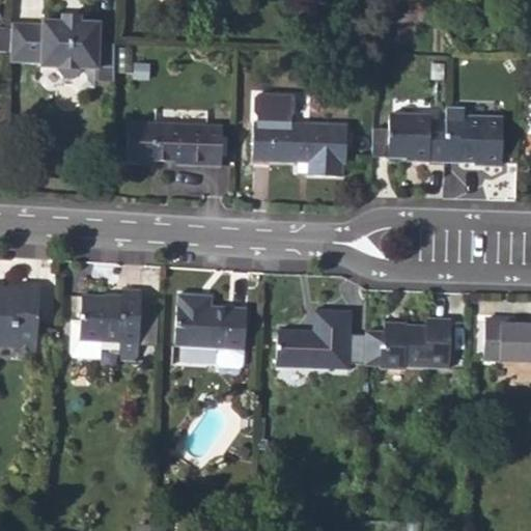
[(10,49),(26,49),(26,62),(43,62),(43,65),(59,66),(59,71),(65,77),(74,77),(81,71),(81,67),(98,67),(99,22),(79,22),(61,21),(43,21),(43,23),(11,23),(11,26),(11,31),(10,49)]
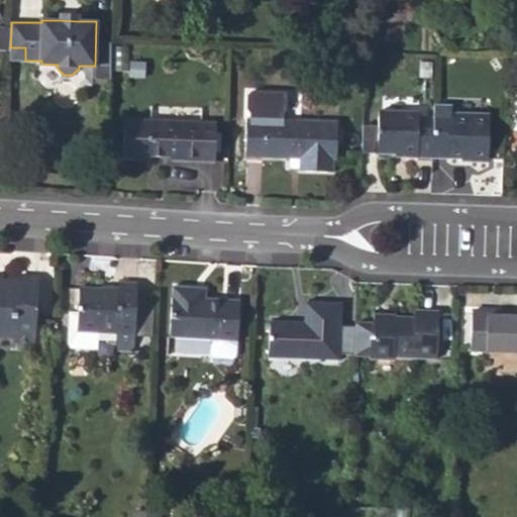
[(0,46),(10,47),(11,30),(0,30),(0,46)]
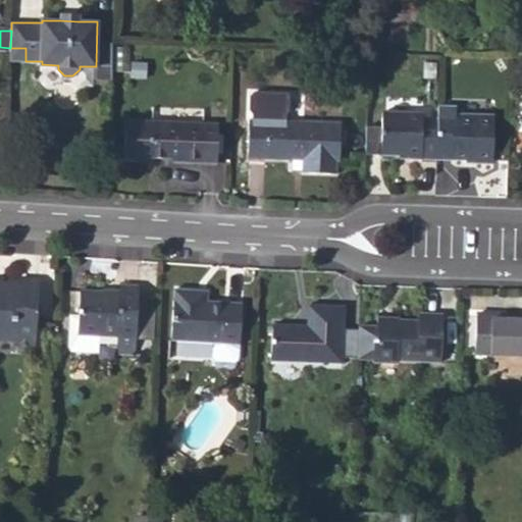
[(10,60),(25,61),(25,48),(10,48),(10,60)]
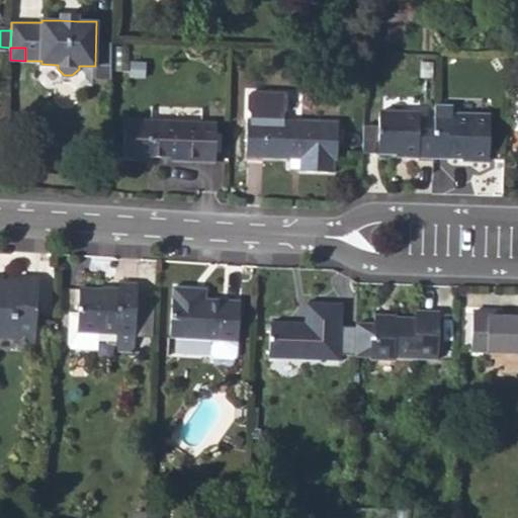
[(258,118),(301,119),(301,102),(272,101),(271,112),(259,112),(258,118)]
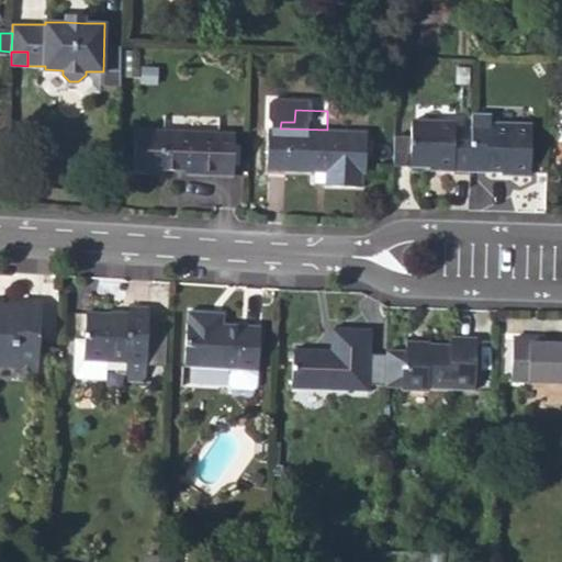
[(428,166),(440,166),(439,171),(486,172),(502,172),(514,172),(514,177),(531,177),(534,124),(491,122),(491,114),(472,113),(472,128),(456,128),(456,122),(412,121),(411,166),(428,166)]
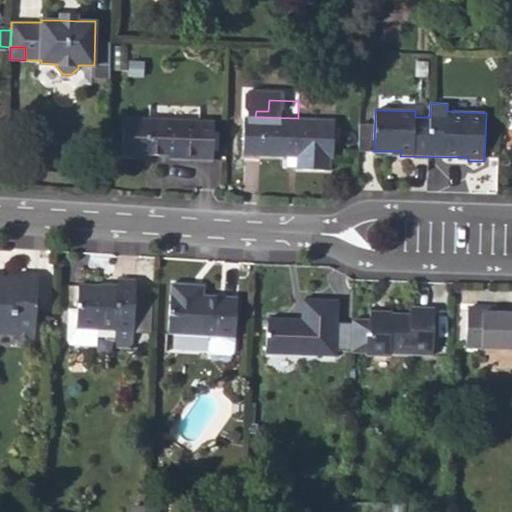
[(255,117),(245,117),(243,156),(288,157),(297,157),(297,167),(297,170),(329,171),(329,158),(334,158),(336,120),(298,118),(255,117)]
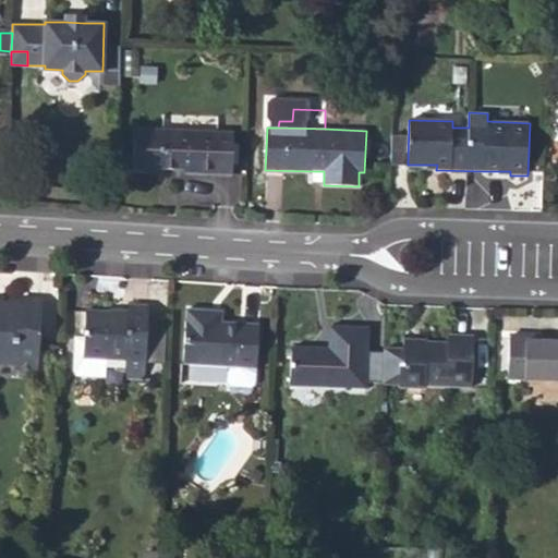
[(183,169),(199,169),(199,174),(233,176),(234,132),(160,130),(159,169),(183,169)]
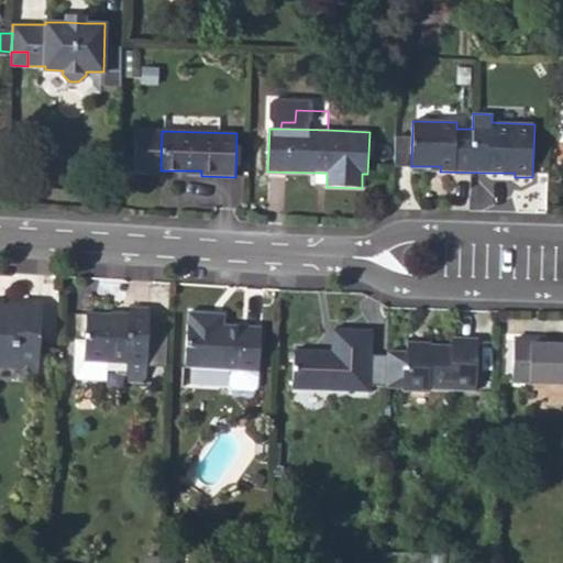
[(317,183),(327,184),(327,173),(317,173),(317,183)]
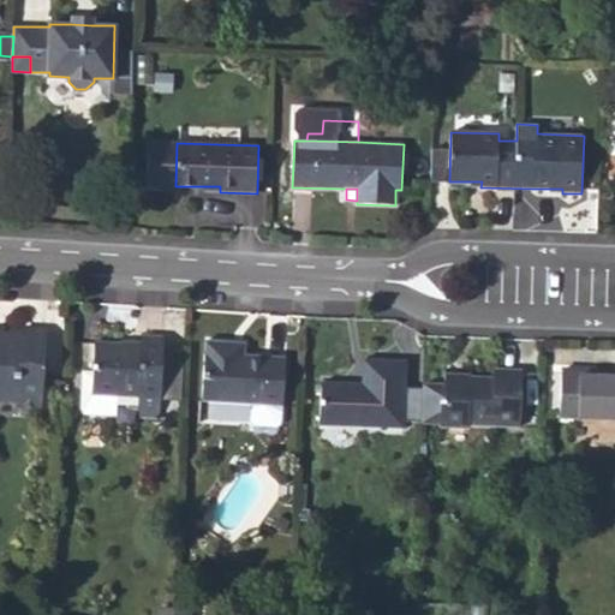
[(0,396),(18,399),(18,406),(43,407),(46,330),(22,329),(22,334),(5,332),(4,338),(0,336),(0,396)]
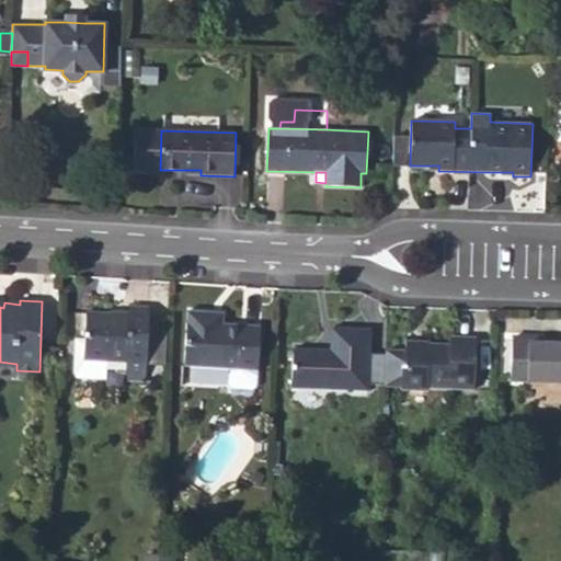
[(107,361),(126,362),(125,379),(146,380),(147,363),(148,324),(149,308),(129,307),(128,315),(87,313),(84,340),(77,340),(76,374),(79,378),(106,379),(107,361)]
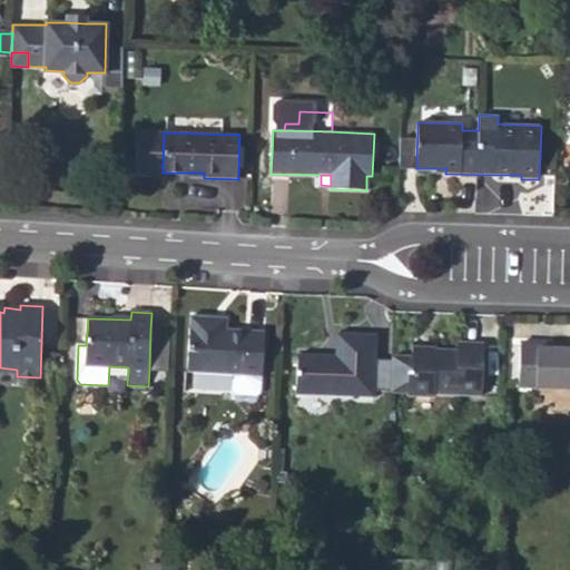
[(217,318),(190,317),(188,372),(234,374),(233,390),(236,394),(257,395),(261,392),(262,375),(265,332),(227,328),(217,328),(217,318)]
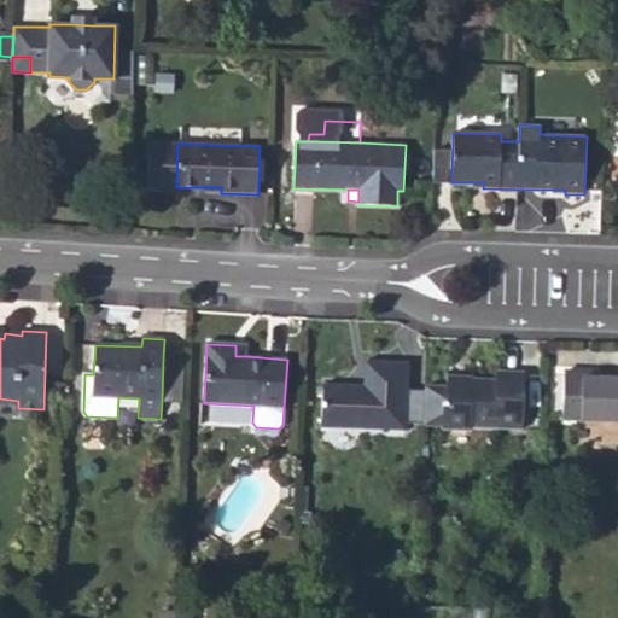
[(235,356),(246,356),(246,345),(235,345),(235,356)]
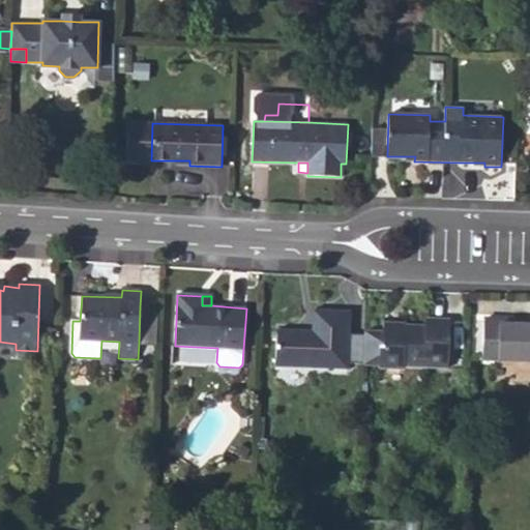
[(159,307),(140,306),(139,343),(157,344),(159,307)]
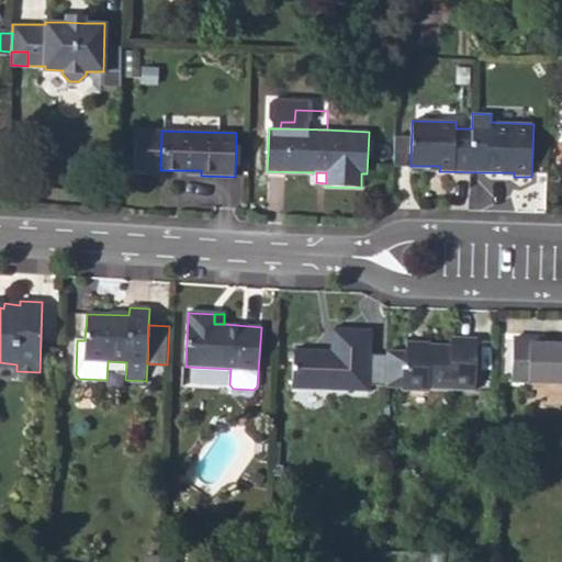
[(292,388),(369,390),(370,330),(330,328),(330,350),(293,349),(292,388)]
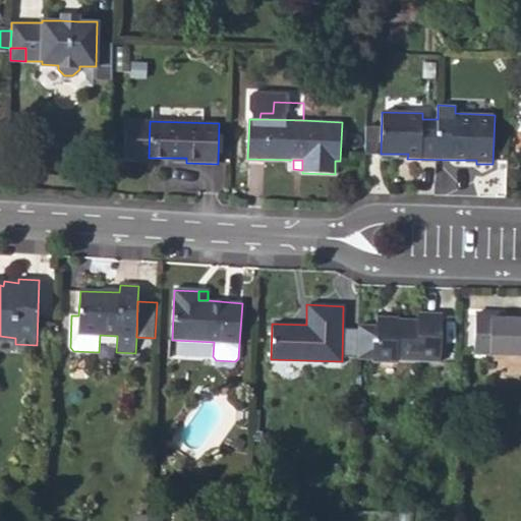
[(520,319),(490,317),(490,312),(475,312),(473,353),(520,354),(520,319)]
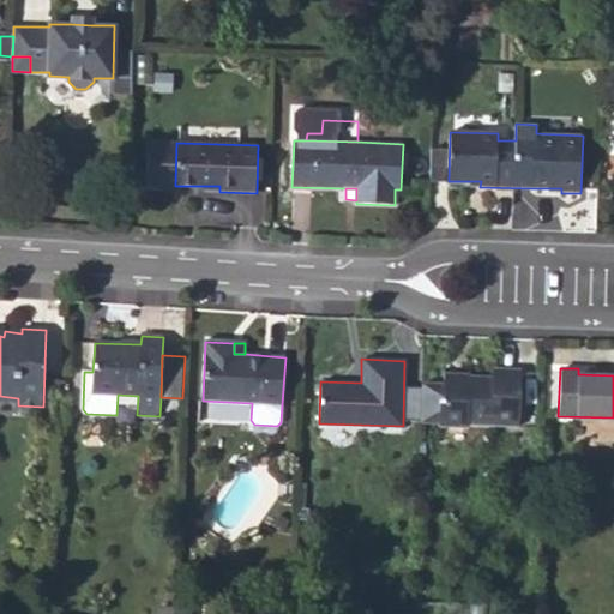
[(421,421),(437,422),(437,427),(468,428),(468,426),(468,420),(488,420),(488,426),(519,427),(521,374),(491,372),(491,379),(443,377),(443,385),(422,385),(421,421)]
